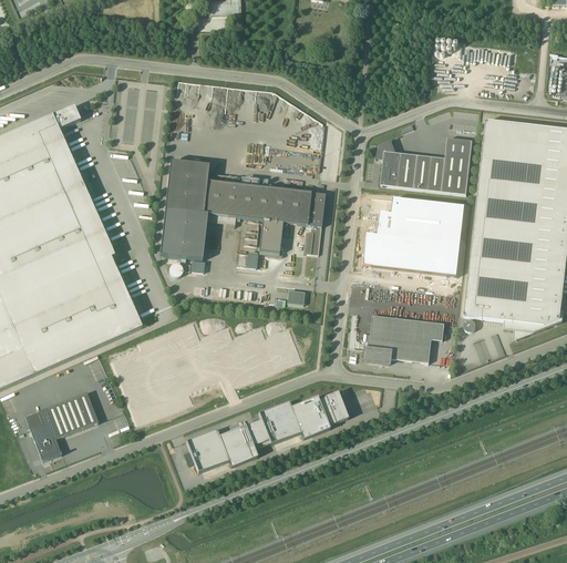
[(228,0),(228,1),(210,1),(210,12),(239,12),(238,0),(228,0)]
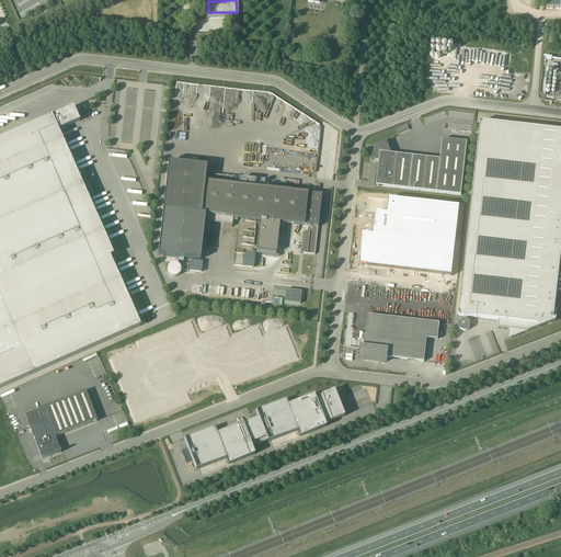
[(476,67),(473,86),(519,91),(522,72),(476,67)]
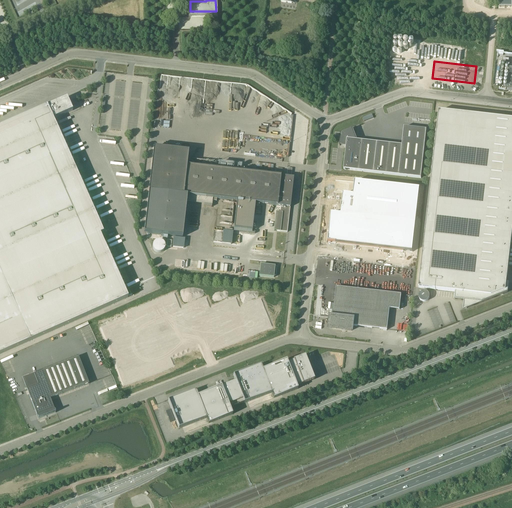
[(0,350),(128,294),(124,285),(123,282),(122,281),(121,278),(120,277),(119,274),(119,272),(117,269),(117,268),(115,265),(115,263),(113,260),(113,259),(111,256),(111,255),(109,252),(109,250),(107,247),(107,246),(106,243),(105,242),(104,238),(100,231),(103,229),(100,221),(98,218),(98,216),(96,213),(96,212),(94,209),(94,208),(92,204),(92,203),(91,200),(90,199),(89,196),(88,194),(87,191),(86,190),(85,187),(84,186),(83,182),(82,181),(81,178),(80,177),(79,174),(72,157),(70,154),(70,153),(68,150),(68,149),(66,146),(66,144),(64,141),(64,140),(63,137),(62,136),(61,132),(60,131),(59,128),(58,127),(57,124),(56,122),(55,119),(53,116),(73,107),(68,97),(68,95),(67,93),(65,94),(0,123),(0,350)]
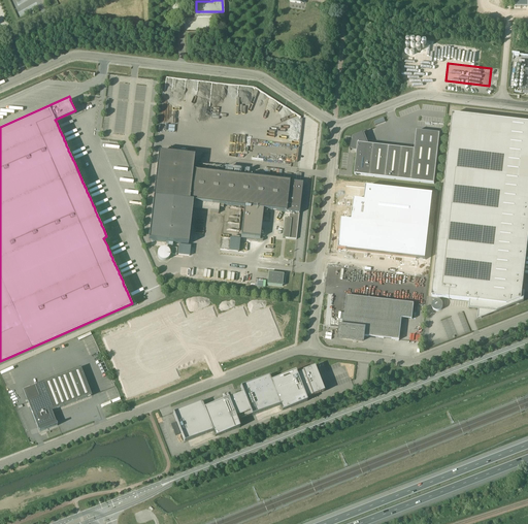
[(527,236),(527,119),(453,110),(432,293),(470,297),(469,304),(482,306),(482,314),(524,297),(525,289),(522,289),(527,236)]
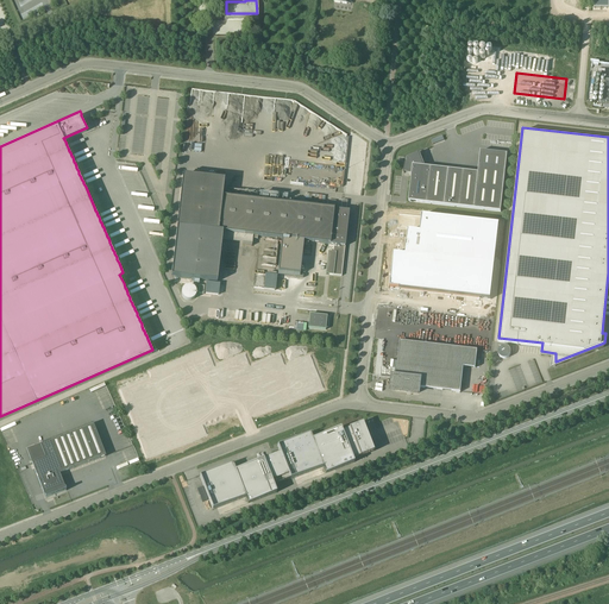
[(412,169),(409,197),(410,197),(414,199),(415,197),(501,207),(503,186),(507,156),(507,150),(481,146),(478,169),(424,162),(419,149),(420,149),(420,148),(407,152),(406,153),(406,155),(405,156),(403,169),(405,169),(405,168),(412,169)]
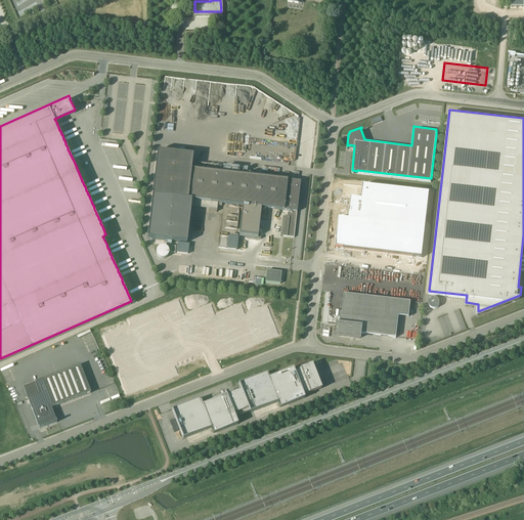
[(153,191),(147,234),(186,239),(191,197),(218,200),(217,202),(221,203),(222,200),(243,202),(239,230),(258,232),(261,205),(261,207),(265,207),(266,205),(284,207),(287,207),(287,213),(282,213),(280,232),(294,233),(298,204),(300,178),(298,177),(299,169),(294,168),(293,177),(222,169),(191,166),(193,152),(158,147),(153,191)]
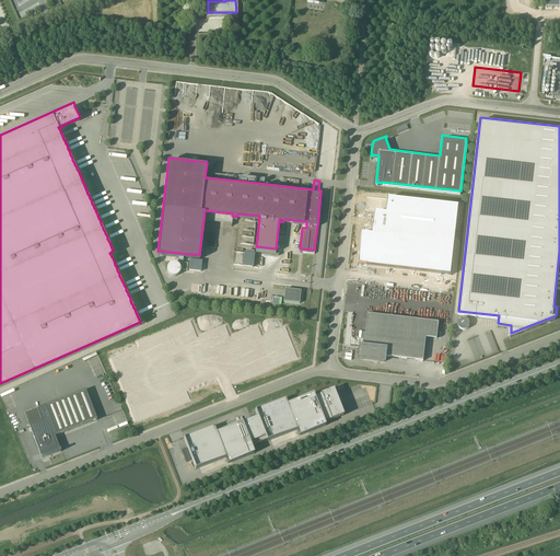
[(375,208),(373,231),(455,240),(459,203),(388,194),(386,209),(375,208)]
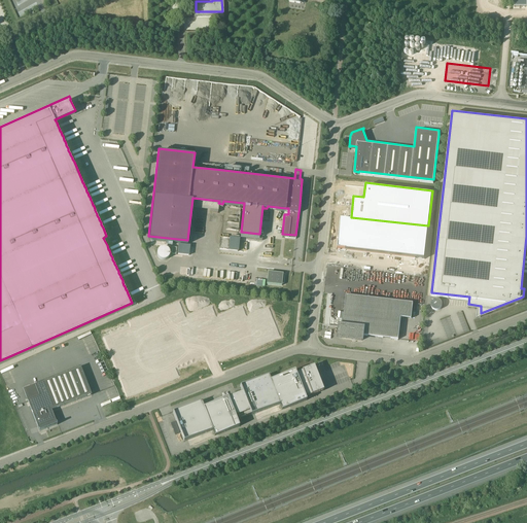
[(341,215),(338,245),(425,255),(428,225),(351,217),(341,215)]
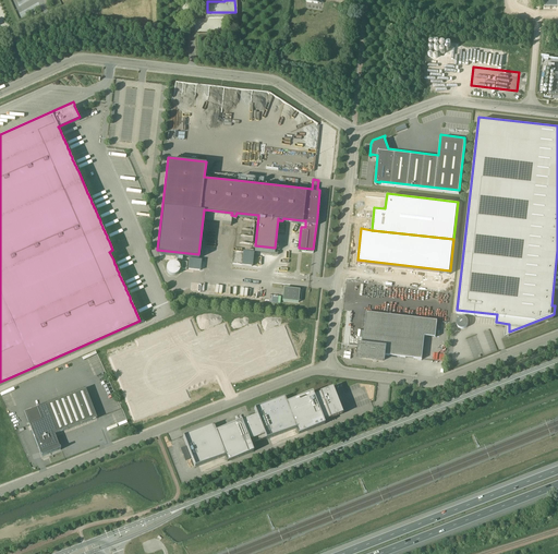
[(287,266),(290,243),(282,242),(279,265),(287,266)]
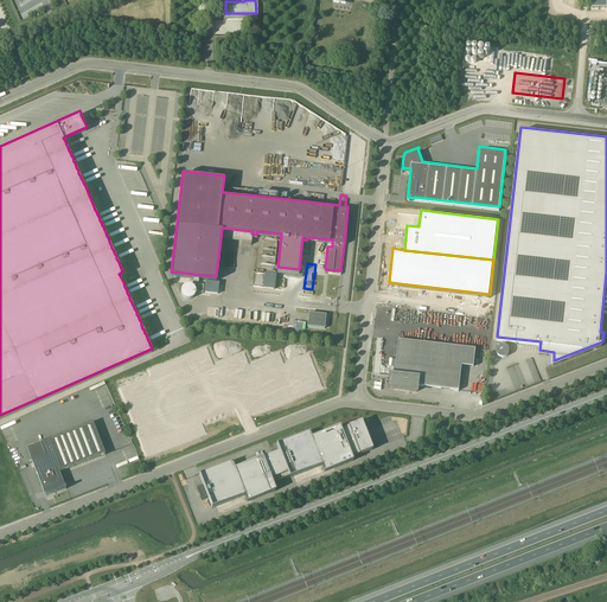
[(196,293),(196,290),(197,288),(196,286),(195,283),(192,282),(190,281),(187,281),(185,282),(184,283),(183,286),(181,288),(181,290),(183,293),(185,295),(187,296),(190,296),(192,295),(193,294),(196,293)]
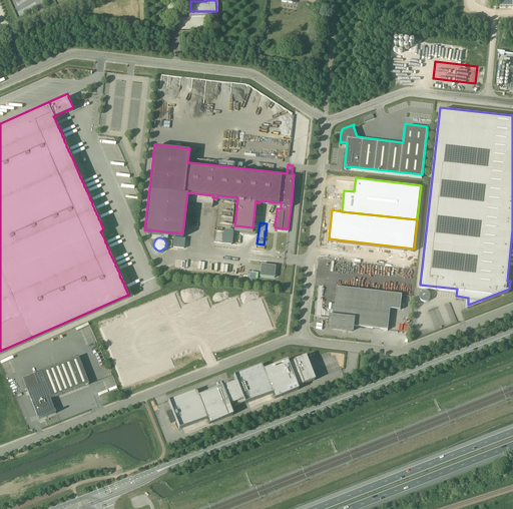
[(277,273),(278,264),(262,262),(261,272),(260,272),(260,273),(275,275),(275,274),(274,274),(274,273),(277,273)]
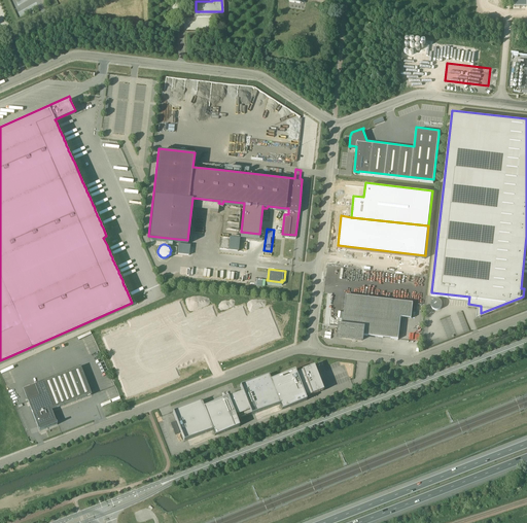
[(413,300),(347,291),(343,323),(341,322),(340,335),(361,337),(362,332),(398,336),(401,314),(412,315),(413,300)]
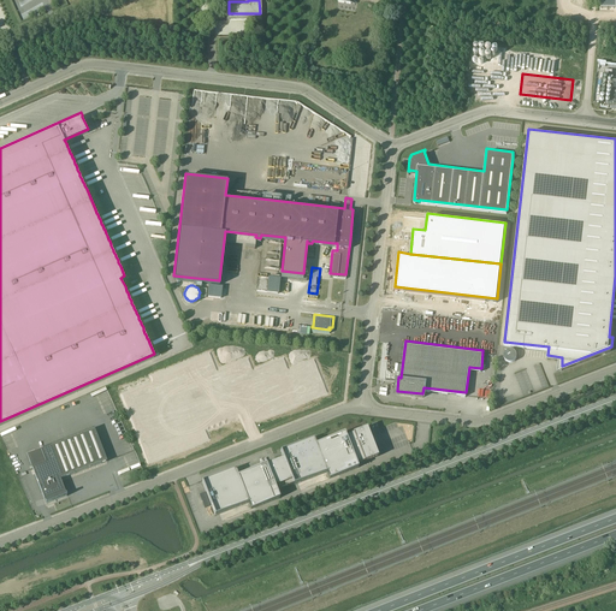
[(236,464),(202,478),(215,511),(249,498),(252,504),(250,504),(250,505),(279,494),(277,487),(327,468),(330,474),(330,475),(359,463),(357,461),(378,452),(367,423),(345,432),(344,428),(317,439),(314,434),(315,434),(315,433),(280,448),(283,454),(238,472),(236,464)]
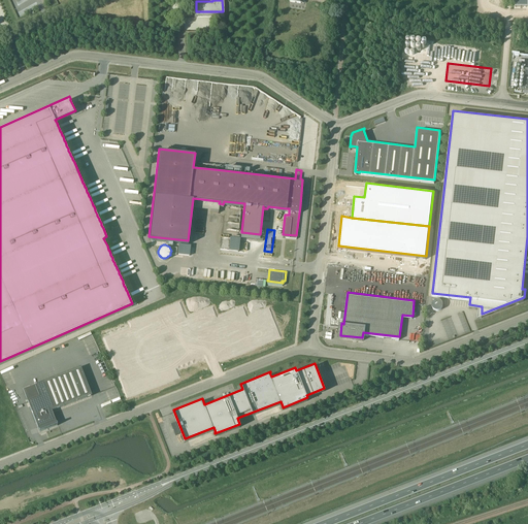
[(92,392),(80,364),(23,386),(39,429),(58,422),(52,407),(92,392)]
